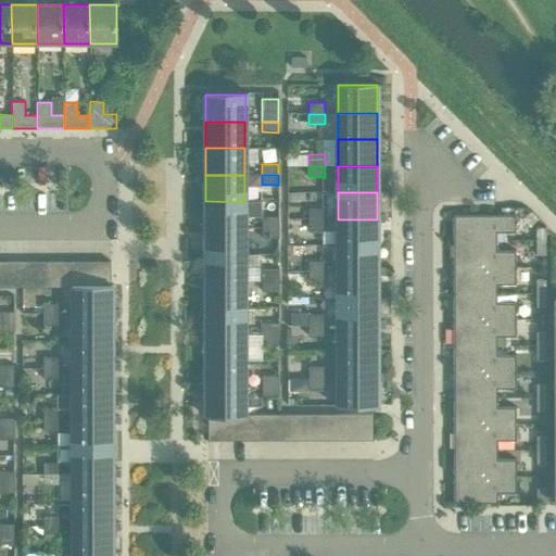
[(244,228),(244,202),(205,201),(205,228),(244,228)]
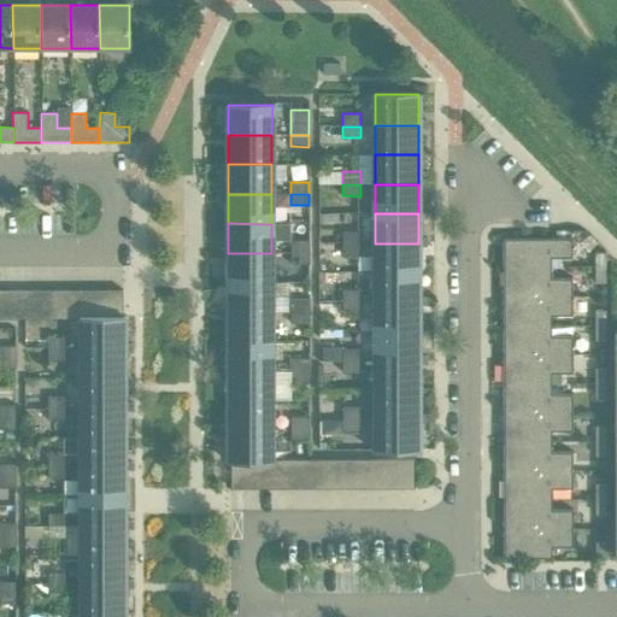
[(359,244),(360,230),(342,230),(342,244),(359,244)]
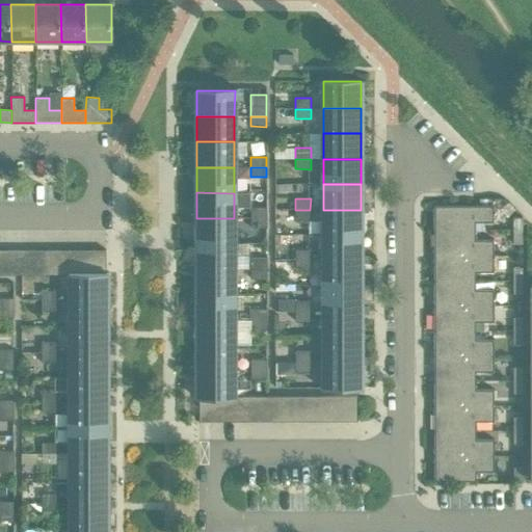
[(494,222),(494,205),(433,205),(433,231),(475,231),(475,222),(494,222)]
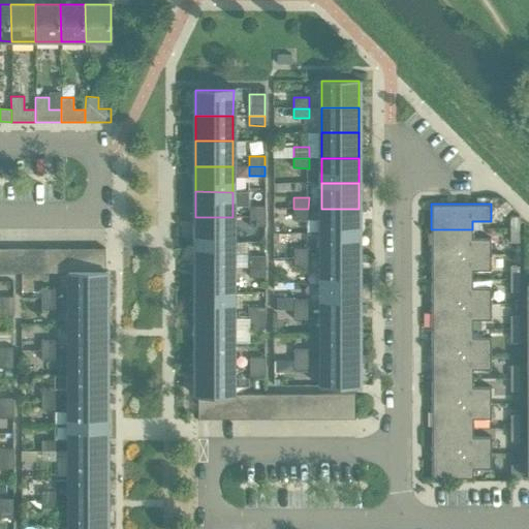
[(265,217),(265,206),(248,206),(248,217),(265,217)]
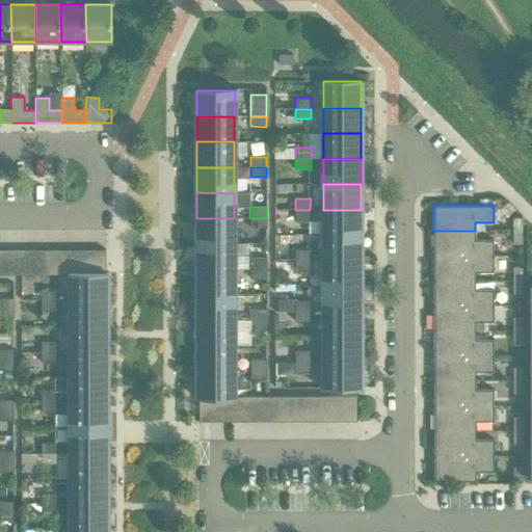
[(310,219),(310,210),(295,210),(294,219),(310,219)]
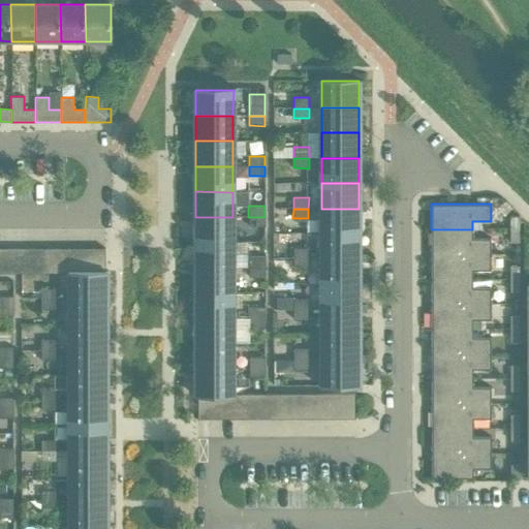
[(359,232),(359,209),(321,209),(321,234),(359,232)]
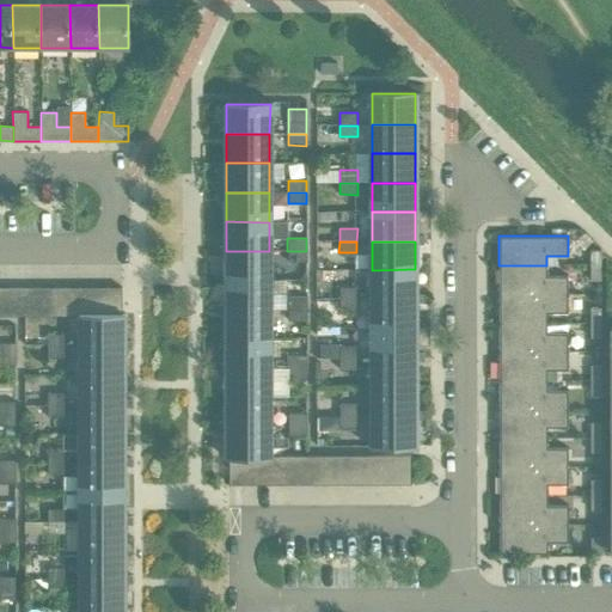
[(600,265),(600,250),(589,250),(589,265),(600,265)]
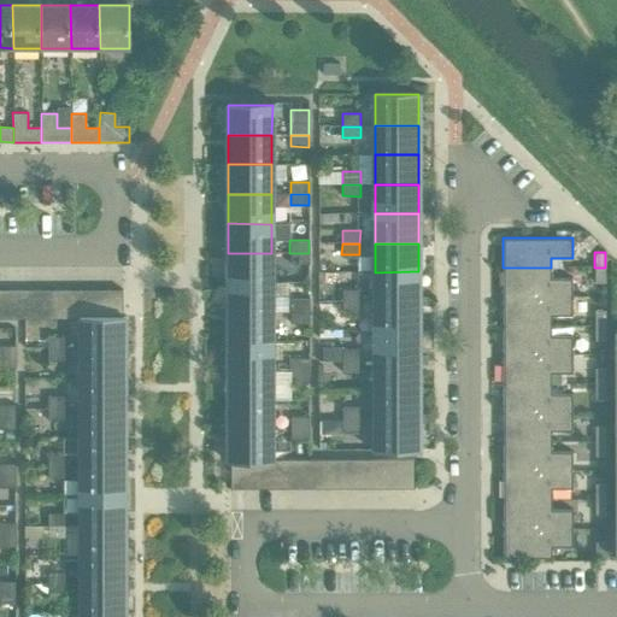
[(271,282),(271,253),(228,253),(228,282),(271,282)]
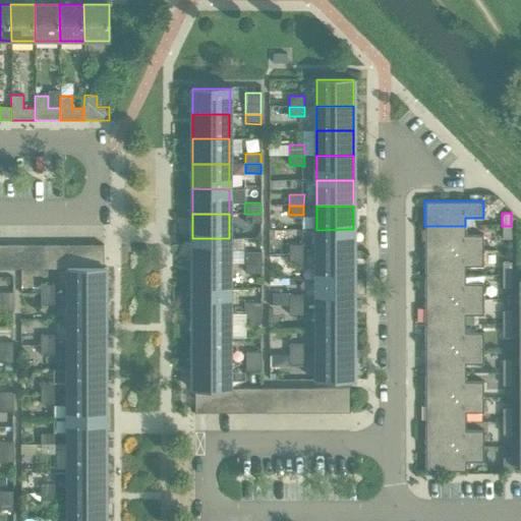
[(261,223),(261,214),(244,214),(244,223),(261,223)]
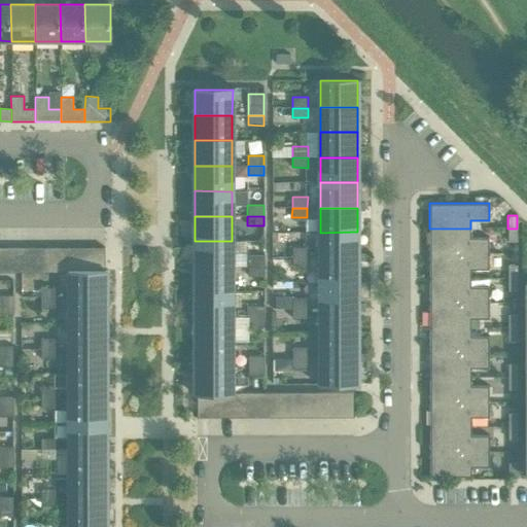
[(489,253),(489,238),(470,238),(470,229),(429,229),(429,253),(489,253)]
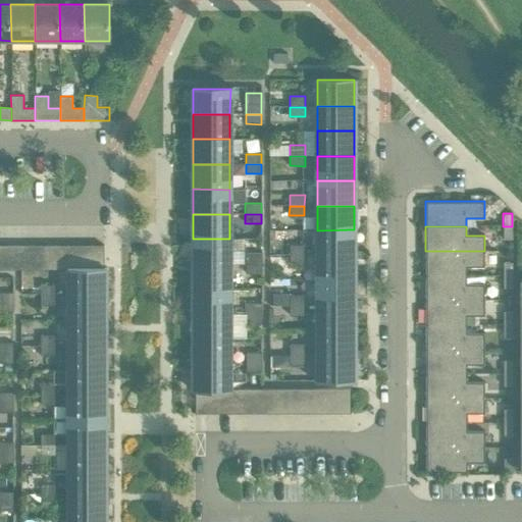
[(512,240),(512,226),(503,226),(503,240),(512,240)]
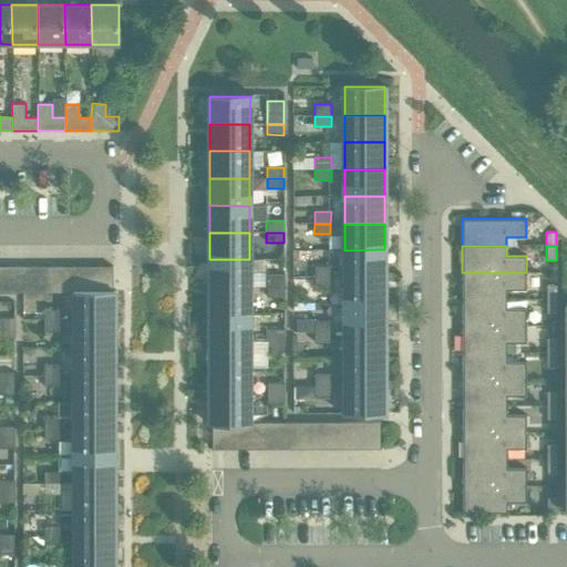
[(384,277),(384,249),(344,250),(344,277),(384,277)]
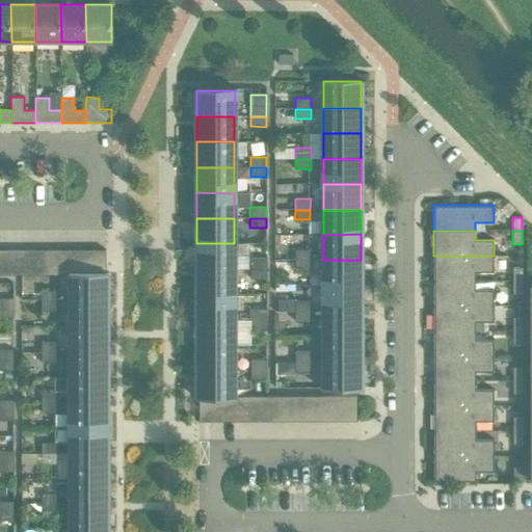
[(234,268),(234,243),(196,243),(196,268),(234,268)]
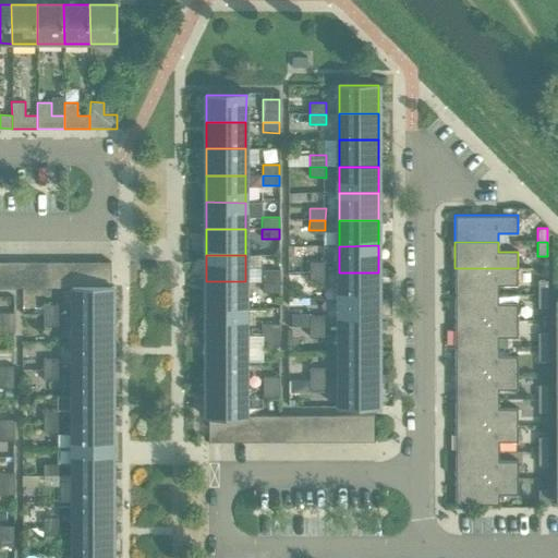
[(20,288),(20,262),(8,262),(8,288),(20,288)]
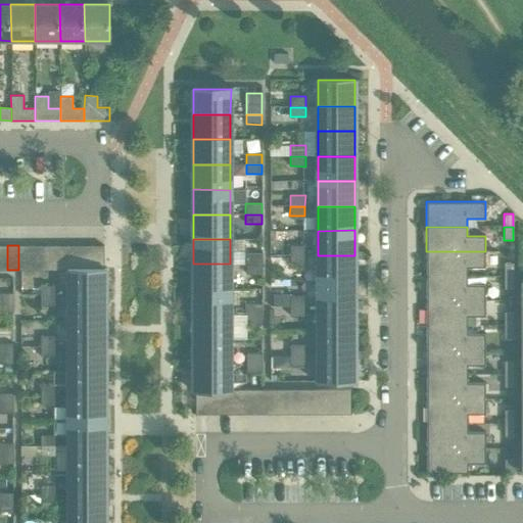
[(31,270),(31,245),(18,245),(18,270),(31,270)]
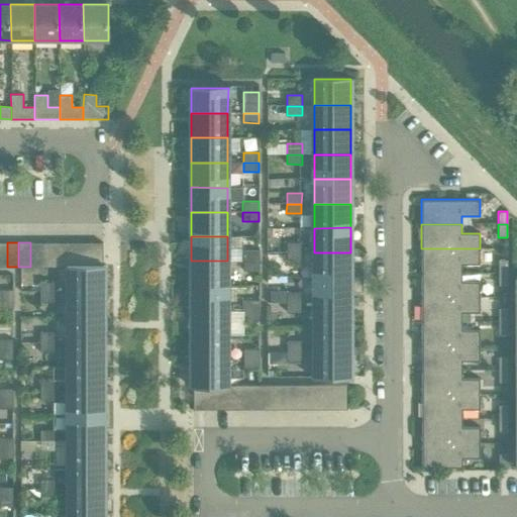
[(41,267),(41,242),(30,242),(30,267),(41,267)]
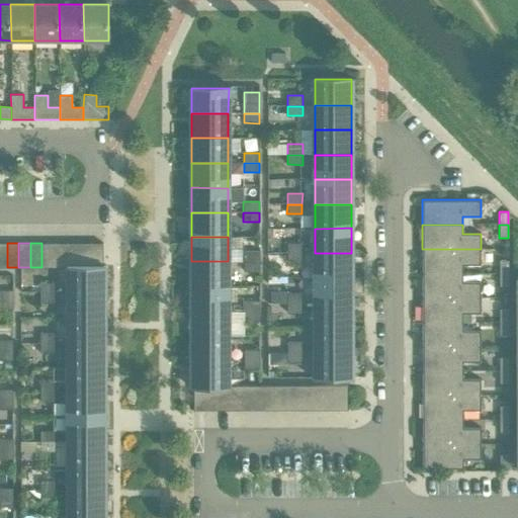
[(54,267),(54,243),(41,243),(41,267),(54,267)]
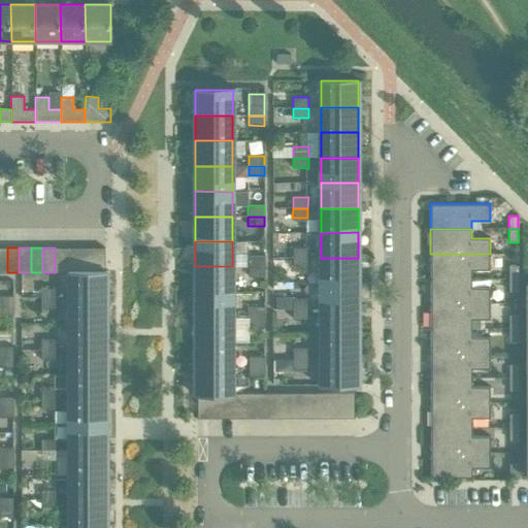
[(66,272),(66,248),(55,248),(55,272),(66,272)]
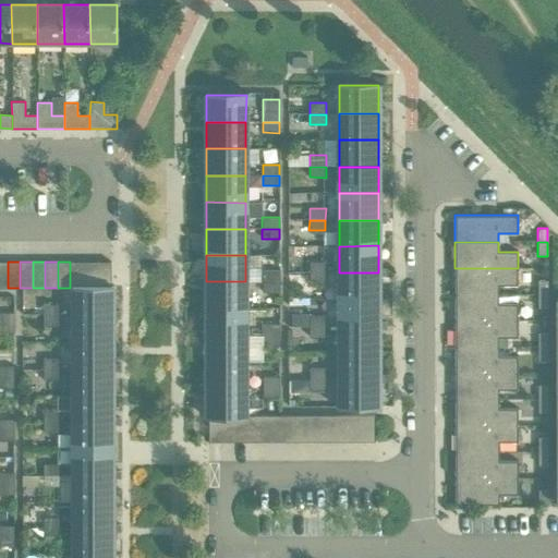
[(83,288),(83,262),(70,262),(70,288),(72,288),(83,288)]
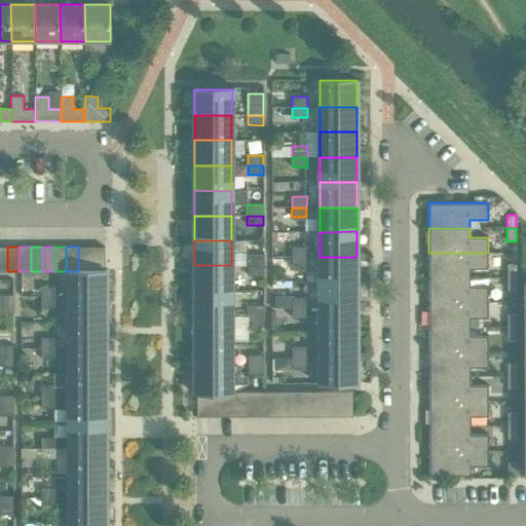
[(89,271),(89,247),(78,247),(78,271),(89,271)]
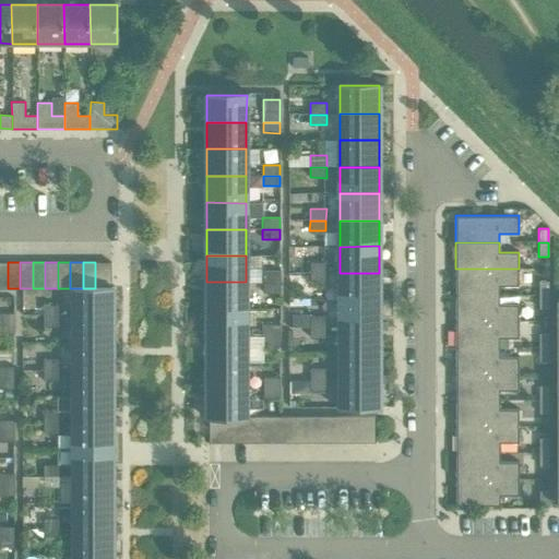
[(110,288),(110,262),(95,262),(95,288),(110,288)]
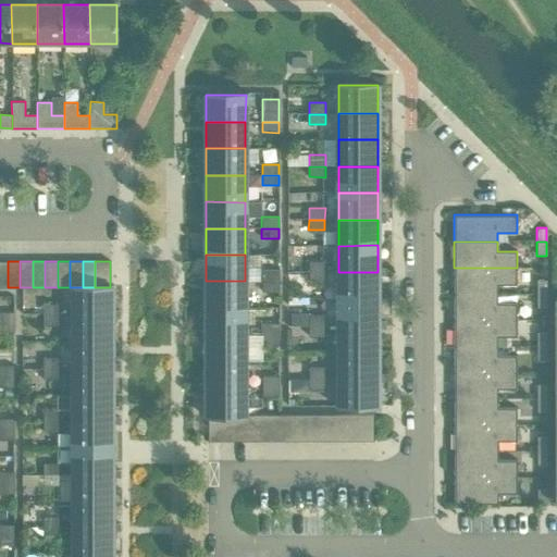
[(324,273),(324,261),(308,261),(308,273),(324,273)]
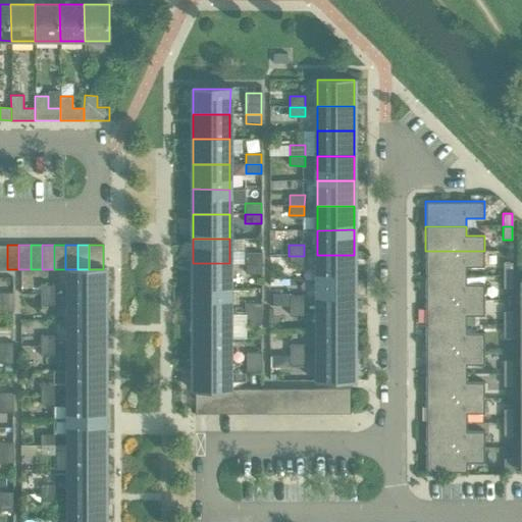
[(466,276),(466,267),(484,267),(484,251),(425,251),(425,276),(466,276)]
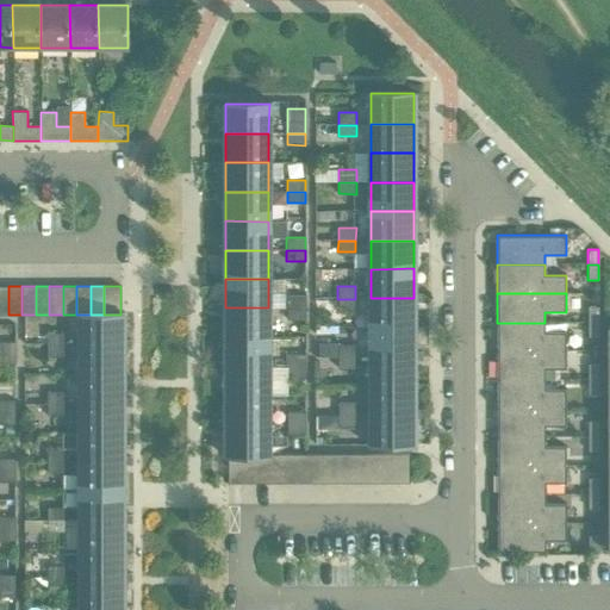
[(305,309),(305,296),(286,296),(286,309),(305,309)]
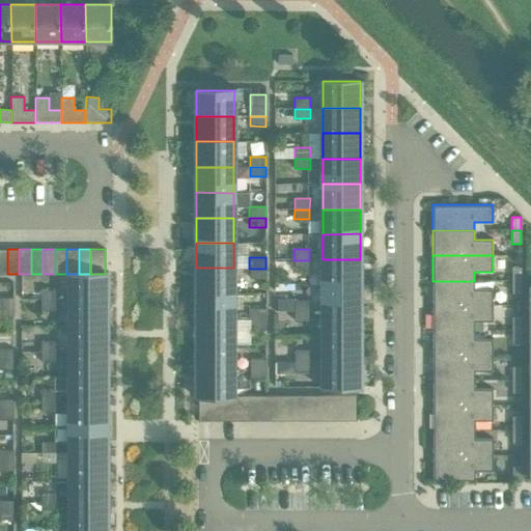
[(360,285),(360,259),(323,259),(323,285),(360,285)]
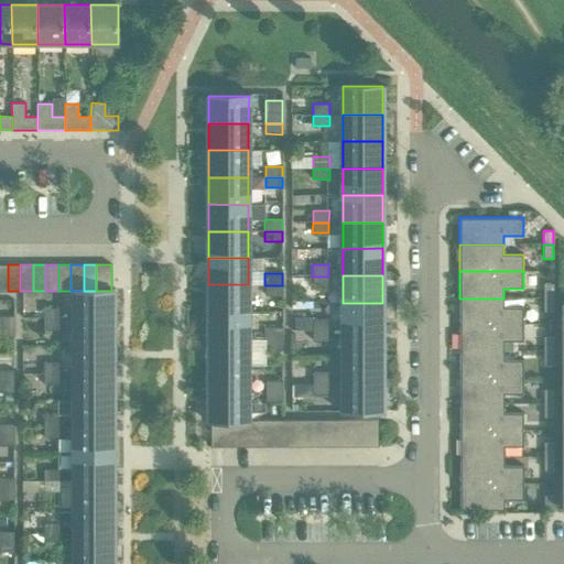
[(328,286),(328,277),(312,277),(312,286),(328,286)]
